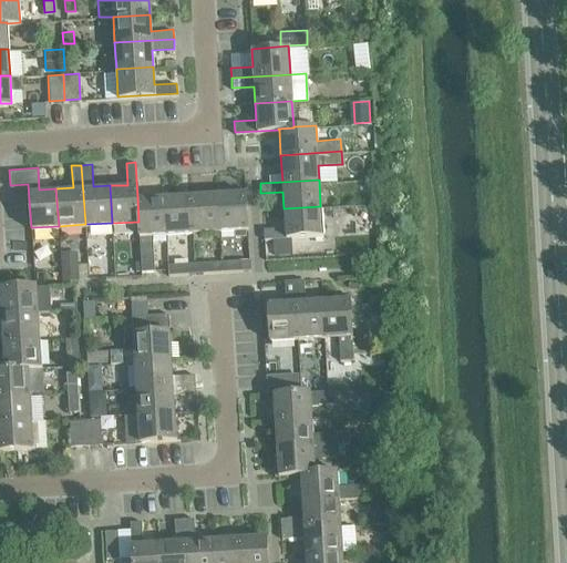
[(245,191),(217,193),(219,229),(247,228),(245,191)]
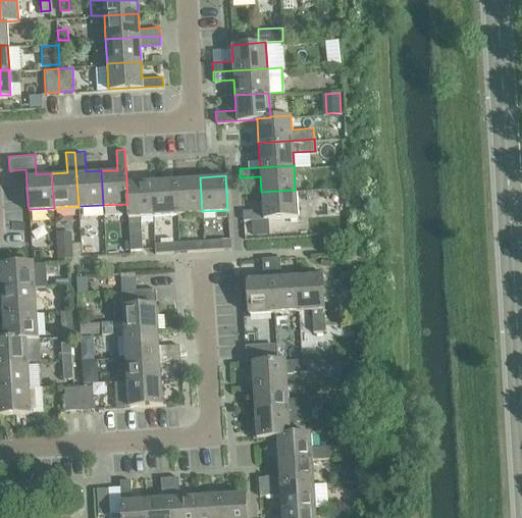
[(200,177),(175,178),(177,213),(202,211),(200,177)]
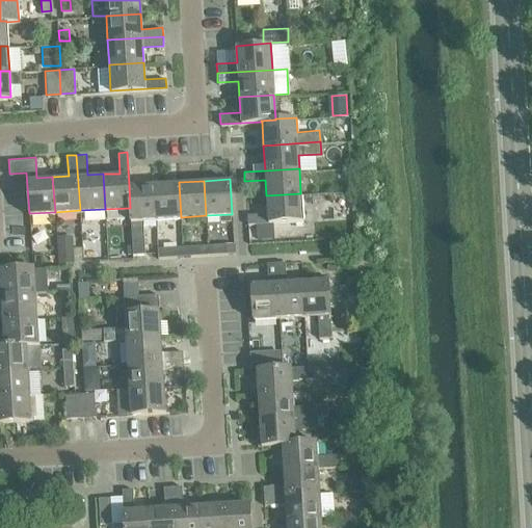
[(179,182),(154,184),(156,218),(181,217),(179,182)]
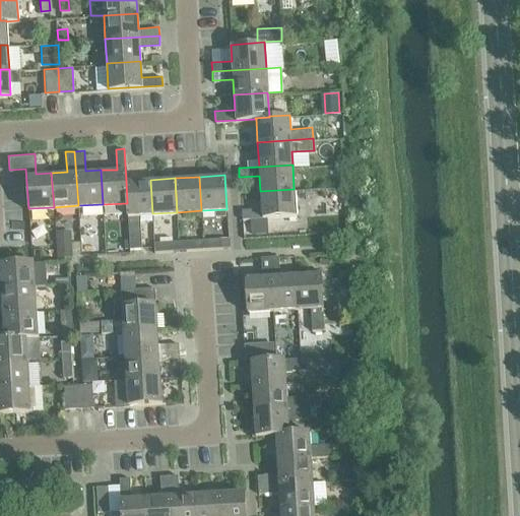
[(127,203),(126,203),(128,237),(140,237),(139,214),(152,213),(150,180),(126,181),(127,203)]
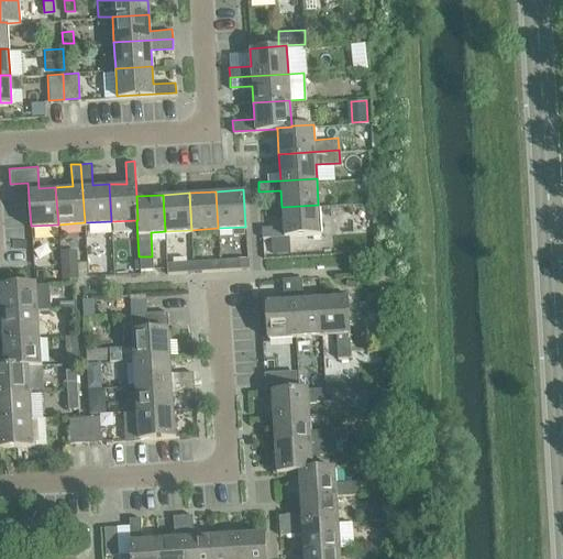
[(318,205),(282,207),(283,225),(261,226),(262,236),(320,232),(318,205)]
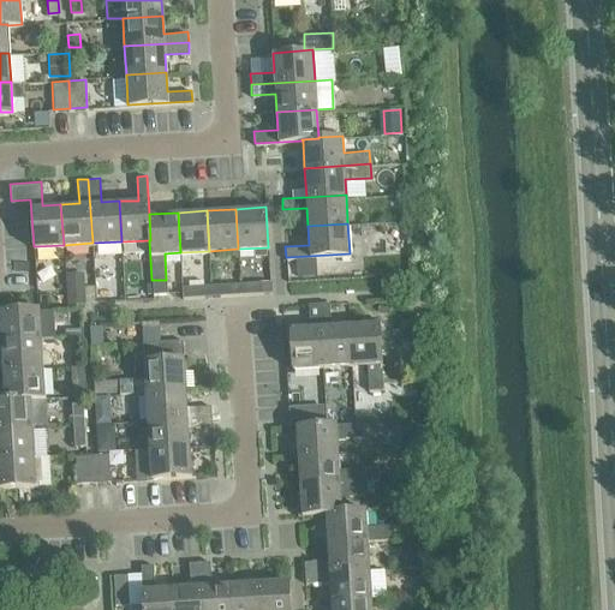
[(83,270),(65,271),(67,303),(82,301),(84,301),(83,270)]
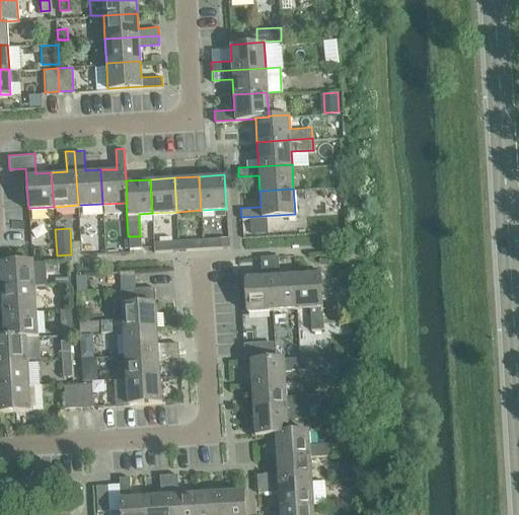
[(220,236),(202,237),(203,246),(221,245),(220,236)]
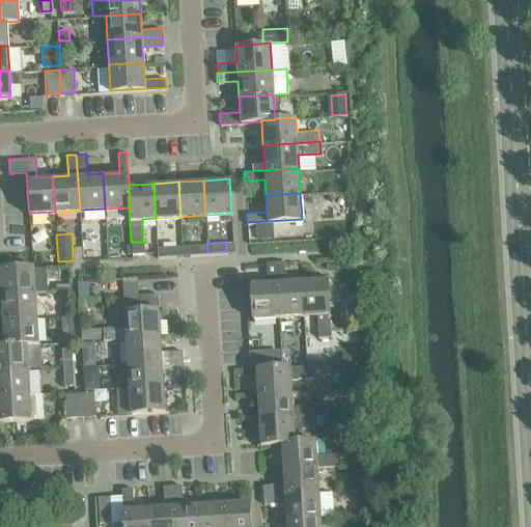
[(207,252),(206,243),(188,244),(189,253),(207,252)]
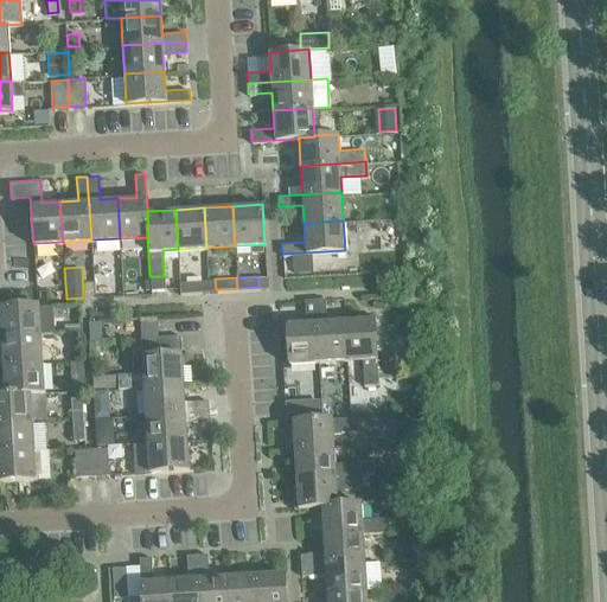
[(178,281),(179,292),(200,290),(199,280),(186,281),(178,281)]
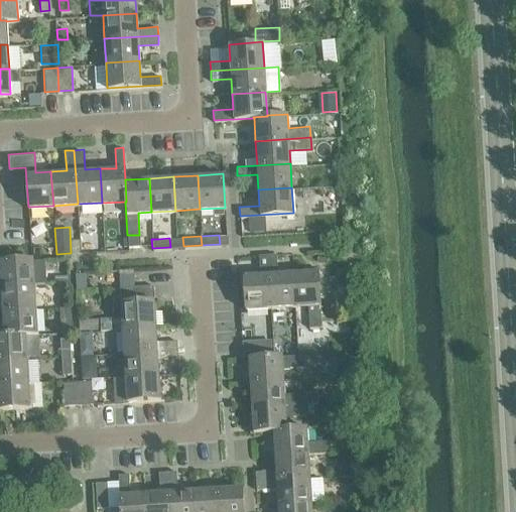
[(270,306),(294,305),(292,271),(277,272),(276,252),(267,253),(270,306)]
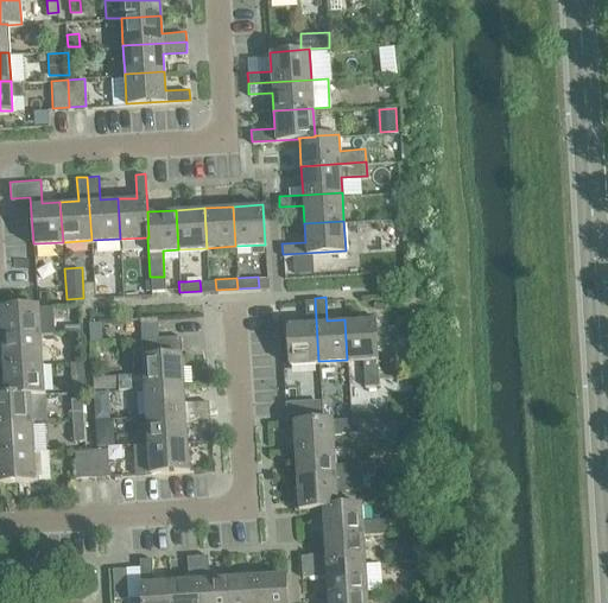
[(289,363),(318,361),(315,298),(304,298),(305,322),(286,324),(289,363)]
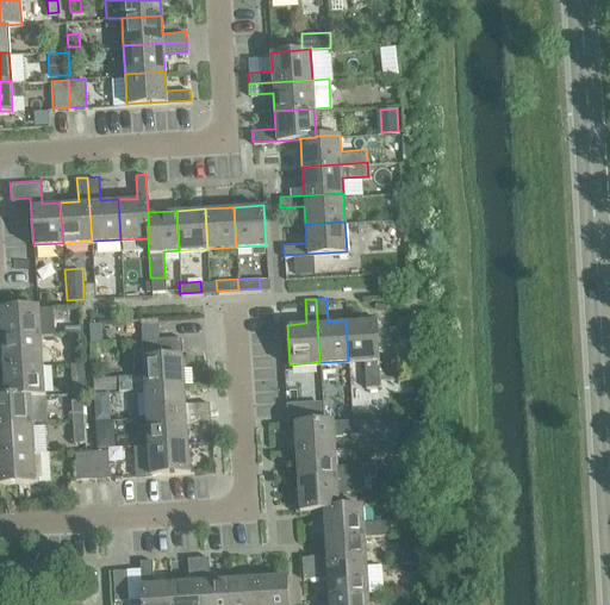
[(0,330),(0,337),(41,335),(38,305),(0,306),(0,330)]
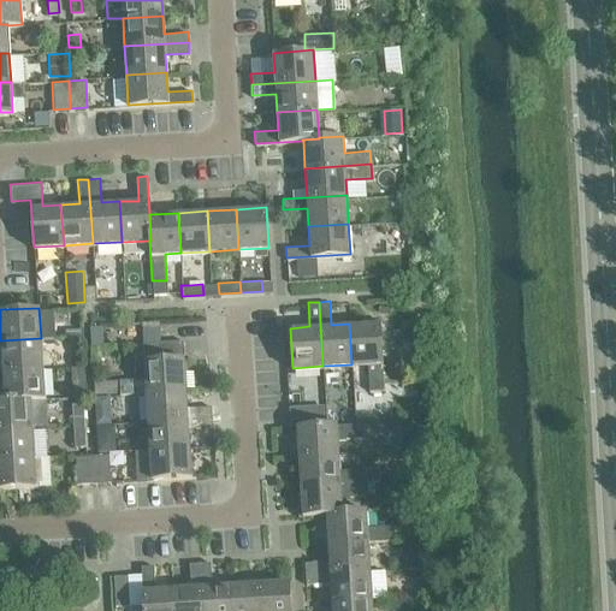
[(349,324),(351,365),(367,363),(368,390),(383,389),(379,322),(349,324)]
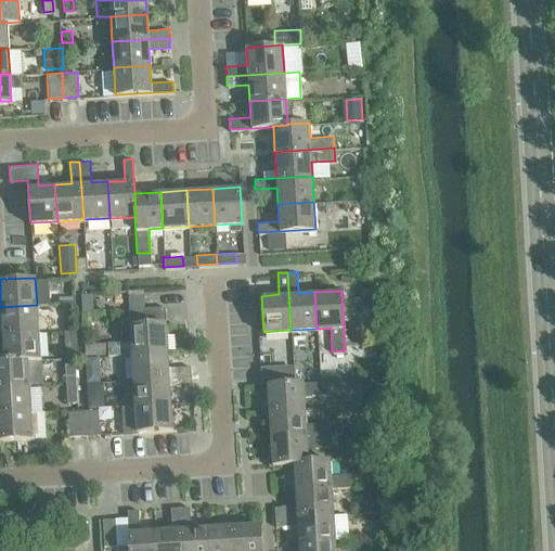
[(0,323),(0,332),(38,331),(37,305),(0,307),(1,323),(0,323)]
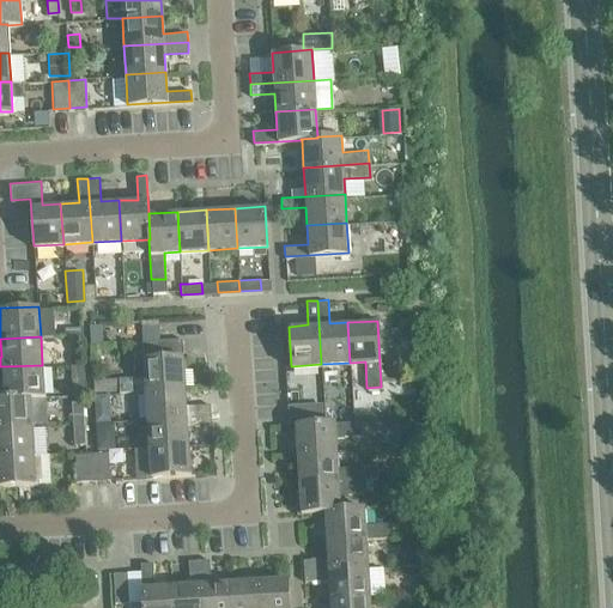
[(119,390),(144,389),(144,388),(184,385),(181,336),(155,339),(156,358),(143,358),(144,375),(119,376),(119,390)]
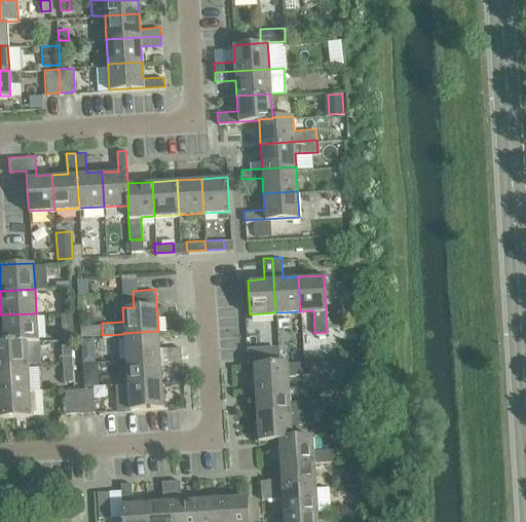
[(68,299),(59,300),(60,312),(69,312),(68,299)]
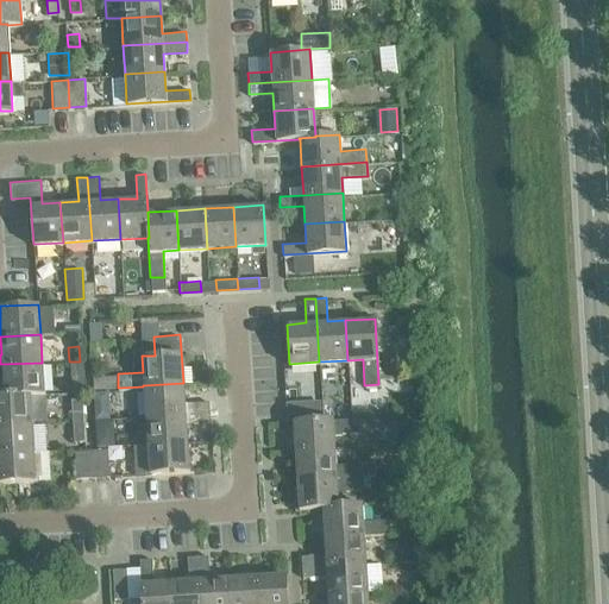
[(80,362),(69,362),(70,389),(87,388),(85,362),(80,362)]
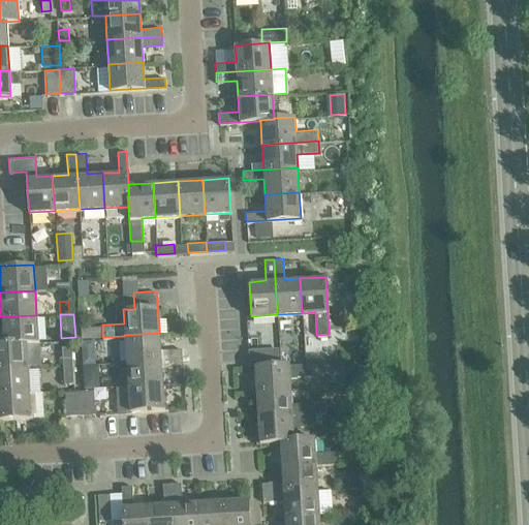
[(0,326),(2,326),(3,341),(3,342),(26,341),(38,341),(36,315),(0,316),(0,326)]
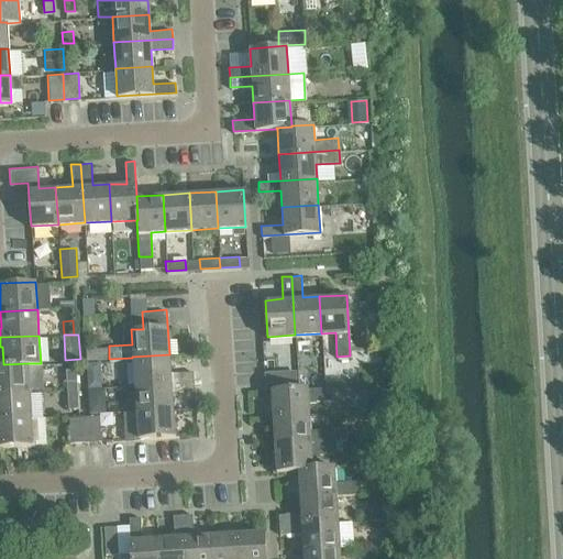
[(109,346),(85,348),(86,361),(99,360),(109,359),(109,346)]
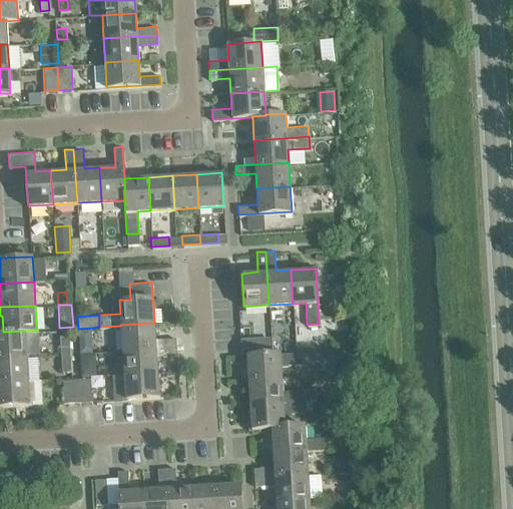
[(120,325),(120,326),(122,349),(175,346),(175,337),(155,338),(154,323),(120,325)]
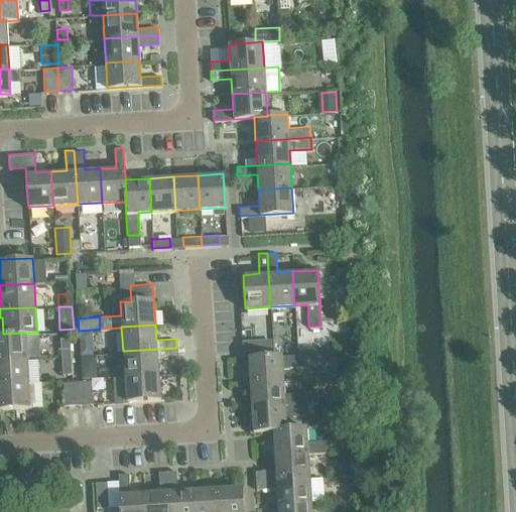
[(91,330),(79,331),(80,342),(88,341),(92,338),(91,330)]
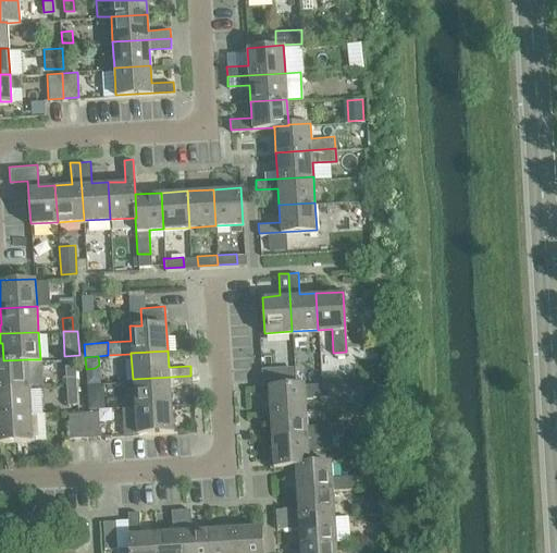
[(0,359),(0,386),(28,385),(27,359),(3,360),(3,359),(0,359)]
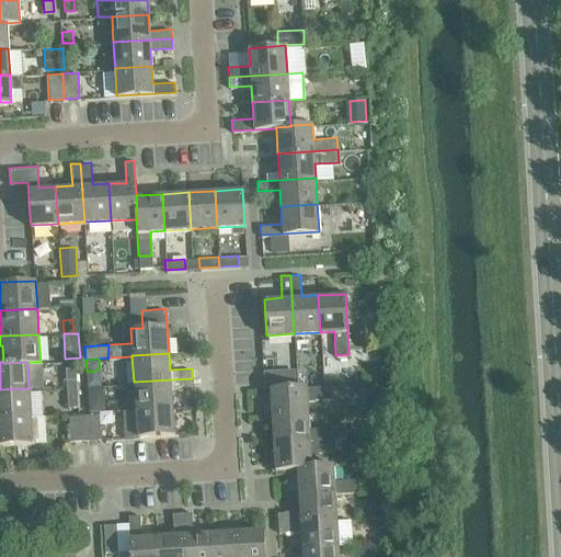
[(65,366),(66,386),(77,385),(75,366),(65,366)]
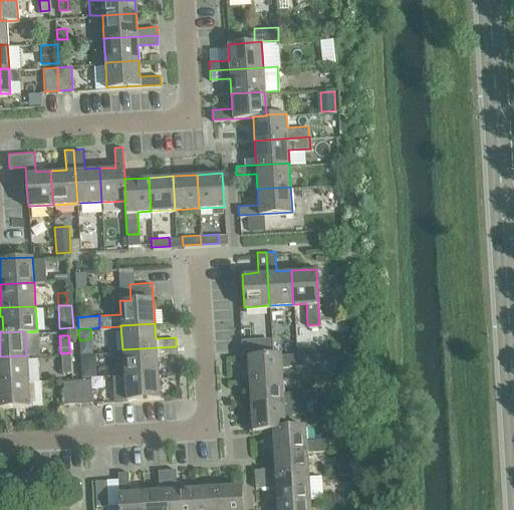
[(252,338),(241,338),(242,355),(247,355),(253,354),(252,338)]
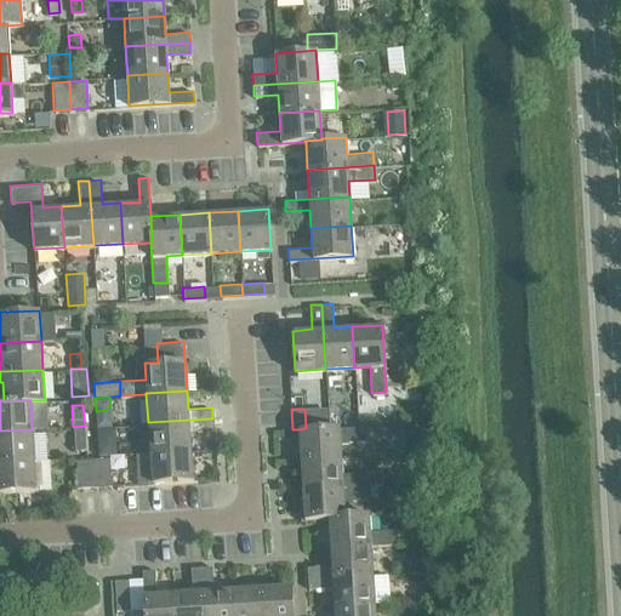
[(148,422),(149,451),(191,449),(189,431),(214,429),(212,418),(148,422)]
